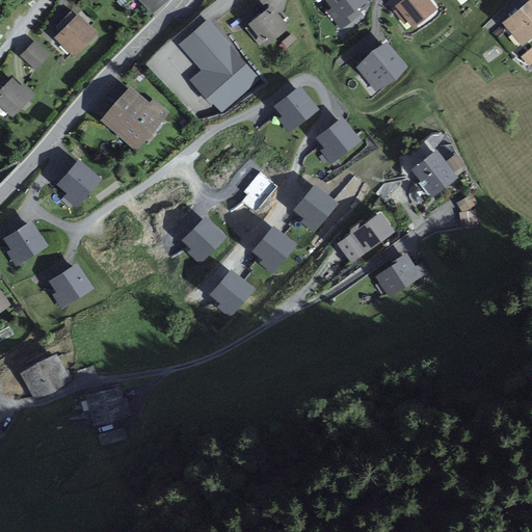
[(163,0),(142,0),(153,10),(163,0)]
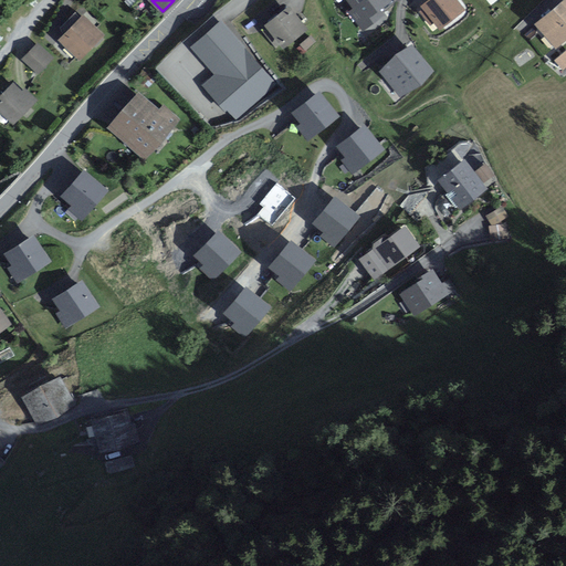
[(347,0),(354,8),(348,12),(364,31),(385,14),(380,9),(391,0),(347,0)]
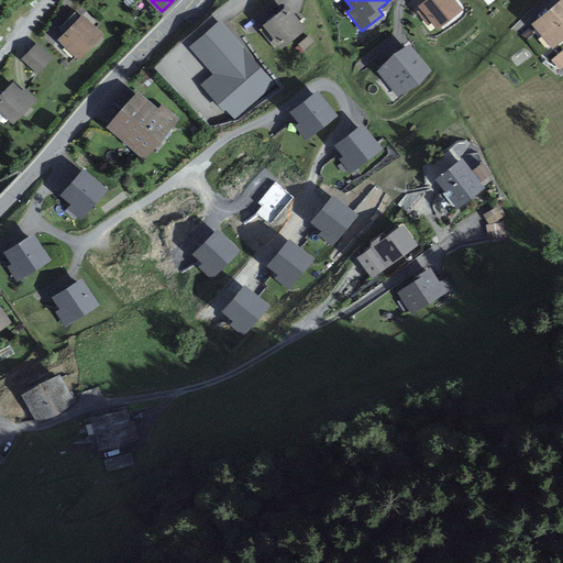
[(456,0),(423,0),(415,8),(428,25),(432,22),(438,31),(464,9),(456,0)]
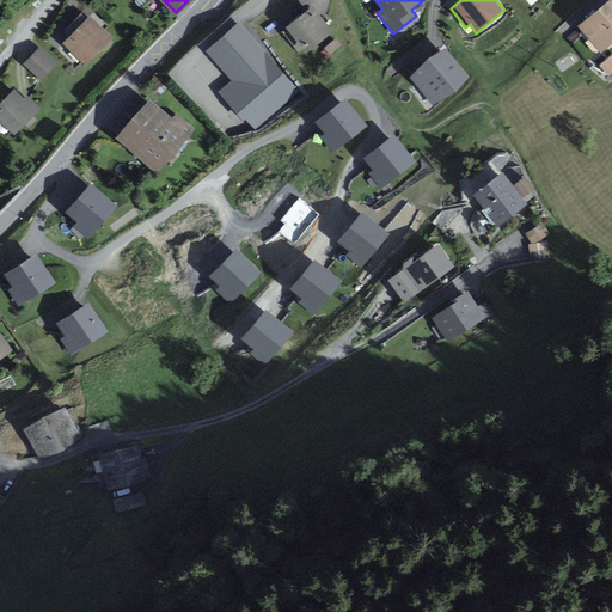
[(611,43),(611,2),(583,26),(603,51),(611,43)]
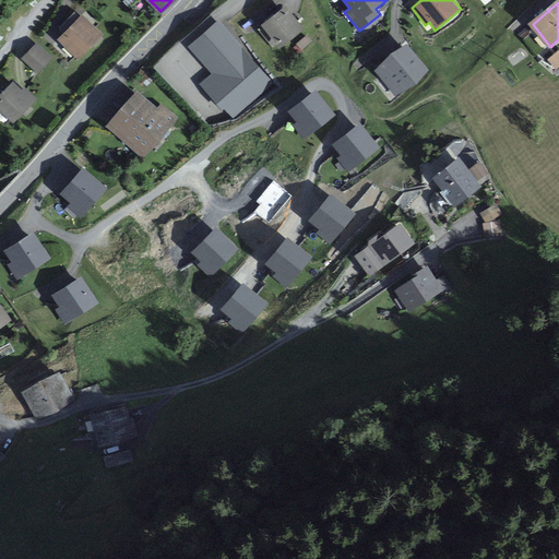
[(304,27),(286,7),(261,27),(278,48),(304,27)]
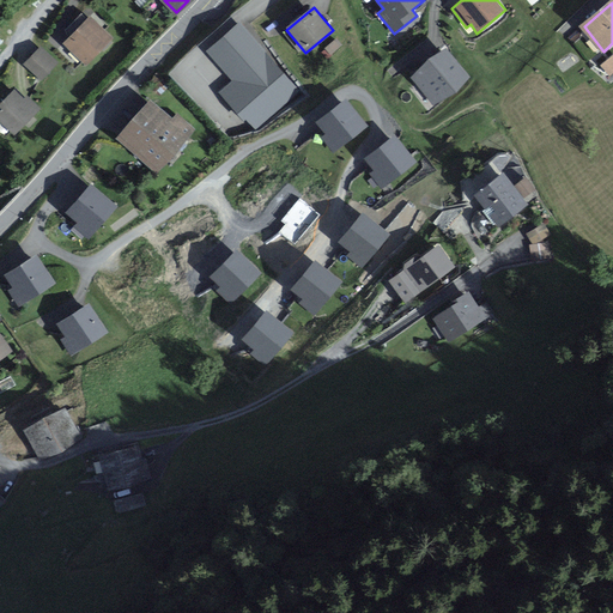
[(84,10),(66,29),(71,34),(89,14),(84,10)]
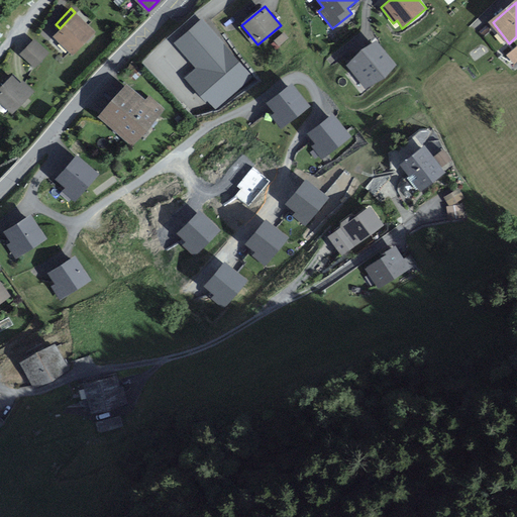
[(94,31),(77,14),(56,36),(74,54),(94,31)]
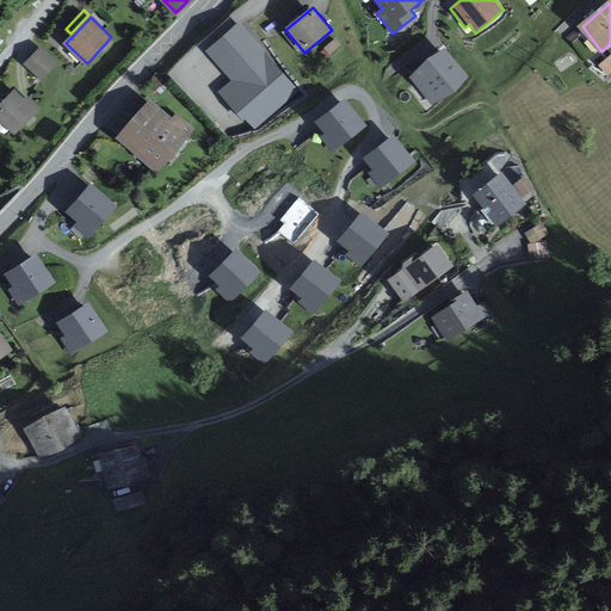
[(296,91),(239,25),(209,50),(235,80),(223,91),(254,127),(296,91)]
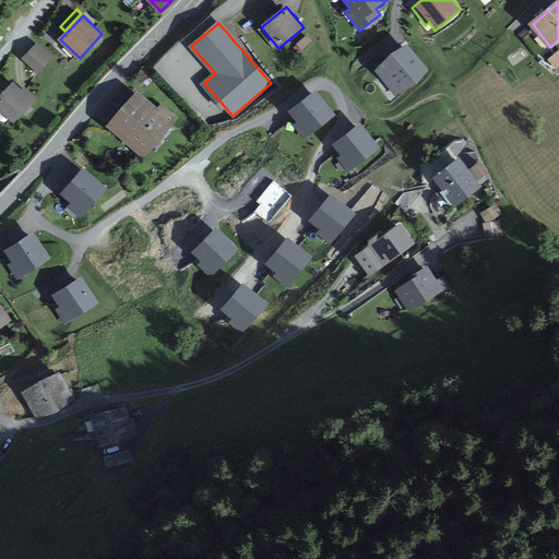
[(55,57),(38,42),(24,58),(40,72),(55,57)]
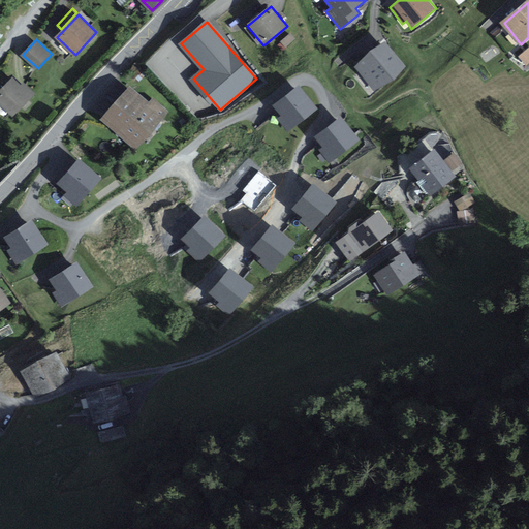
[(354,66),(374,91),(405,66),(385,41),(354,66)]
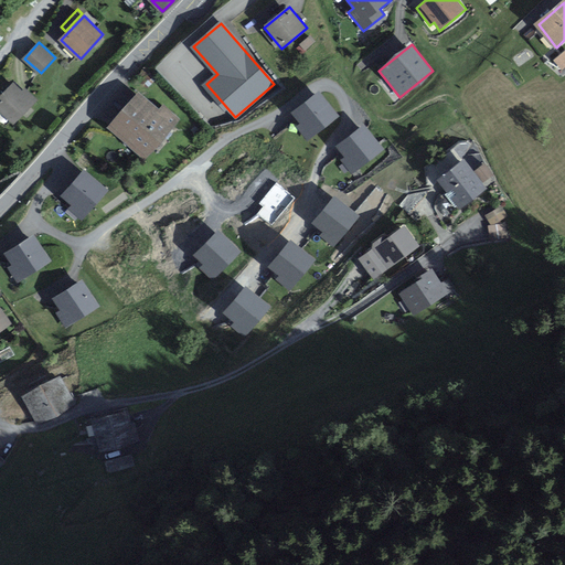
[(564,64),(564,50),(553,60),(561,68),(564,64)]
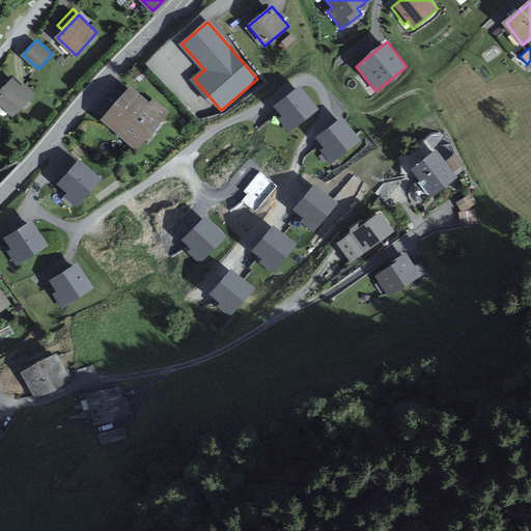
[(20,86),(14,80),(0,92),(0,102),(12,114),(33,94),(23,83),(20,86)]
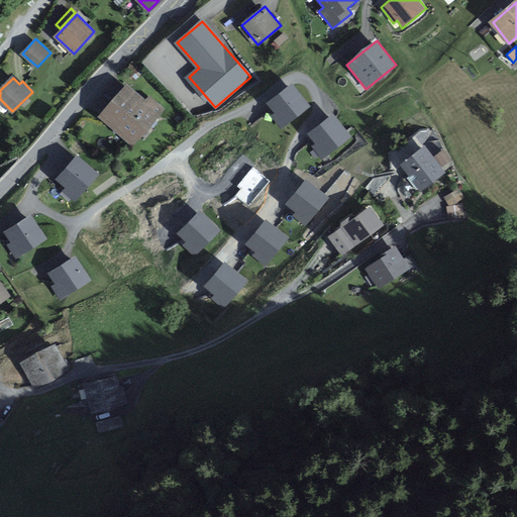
[(275,112),(271,115),(281,128),(310,105),(292,83),(267,103),(275,112)]
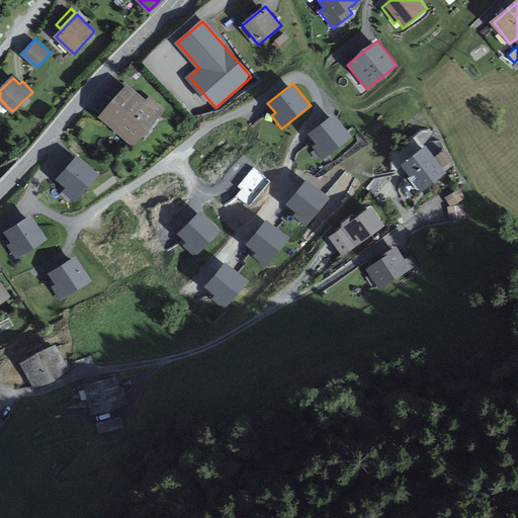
[(127,84),(98,116),(133,147),(166,109),(150,95),(146,100),(127,84)]
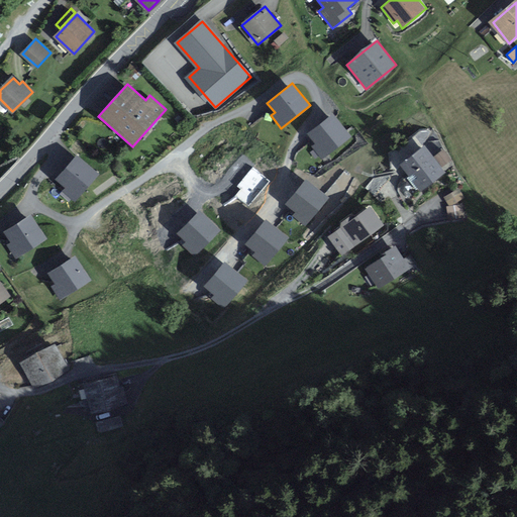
[(334,113),(308,133),(315,143),(312,145),(321,159),(351,136),(334,113)]
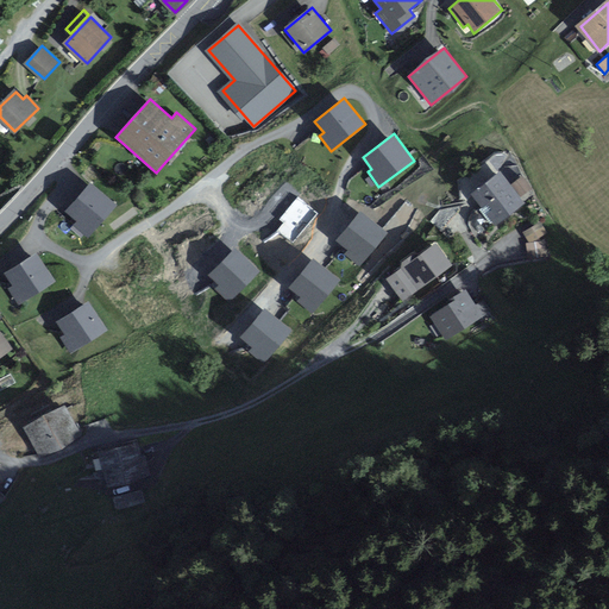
[(512,183),(502,171),(472,193),(495,224),(523,203),(518,196),(529,188),(521,176),(512,183)]
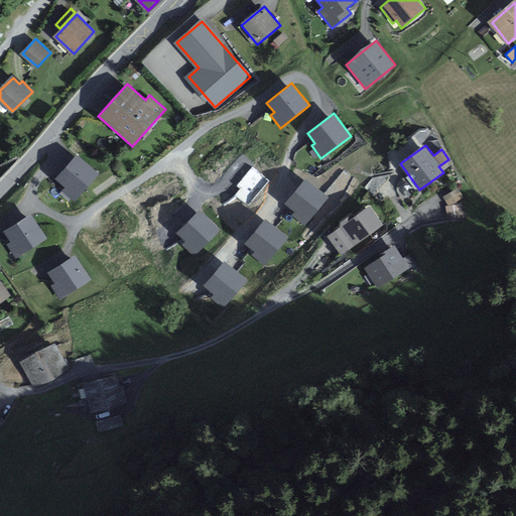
[(62,190),(75,202),(99,173),(78,154),(56,178),(66,187),(62,190)]
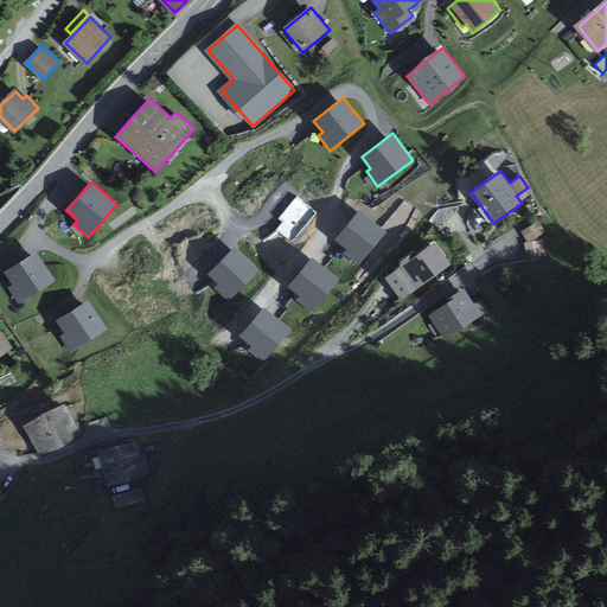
[(319,212),(298,195),(278,218),(283,222),(276,230),(293,244),(319,212)]
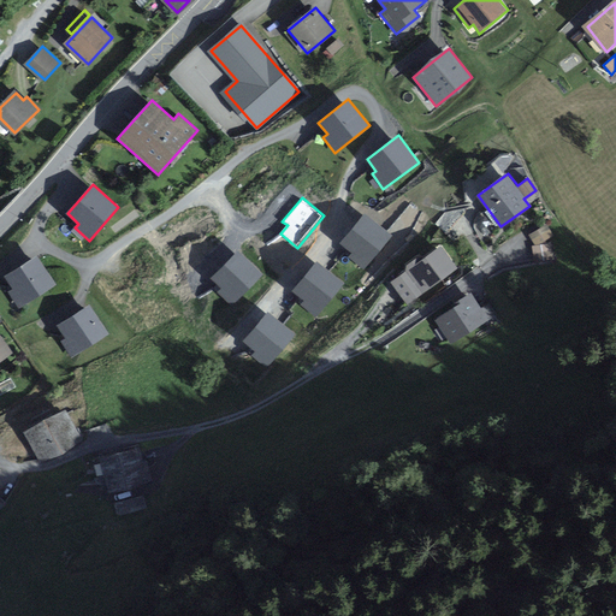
[(389,236),(366,217),(343,242),(356,253),(353,258),(363,267),(389,236)]
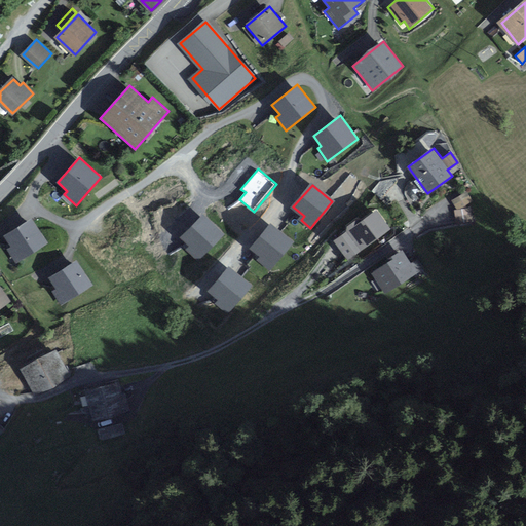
[(467,189),(452,196),(457,207),(453,209),(459,221),(465,218),(459,205),(473,199),(467,189)]
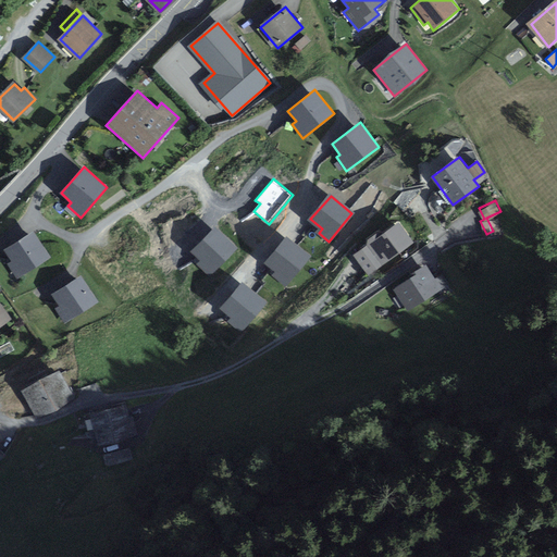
[(367,244),(355,254),(370,274),(412,243),(397,222),(383,233),(376,232),(367,239),(367,244)]
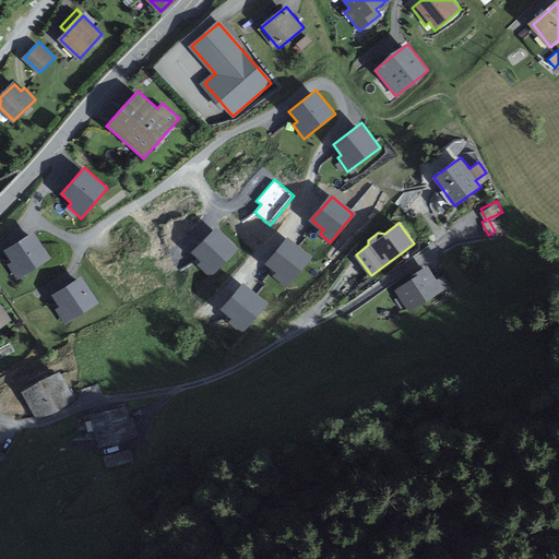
[(236,250),(216,230),(194,252),(205,263),(202,266),(211,276),(236,250)]
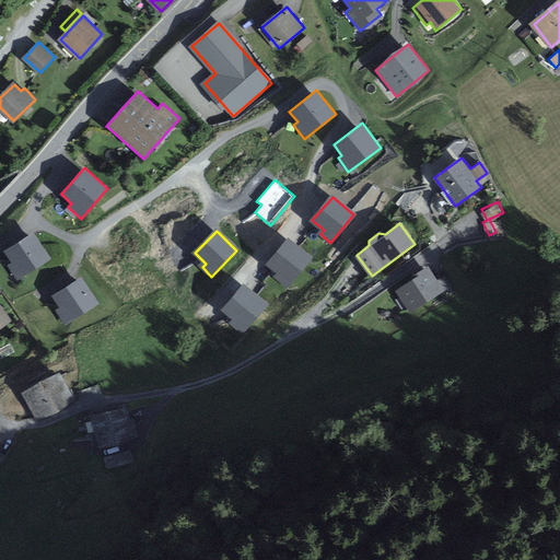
[(49,258),(34,234),(7,251),(14,263),(10,266),(18,279),(49,258)]
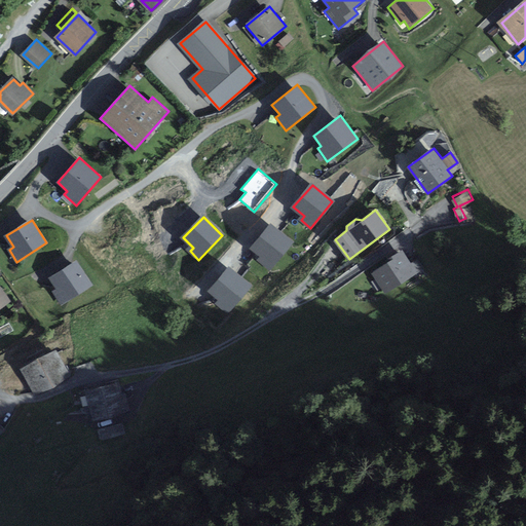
[(292,242),(271,225),(253,248),(263,256),(260,260),(270,268),(292,242)]
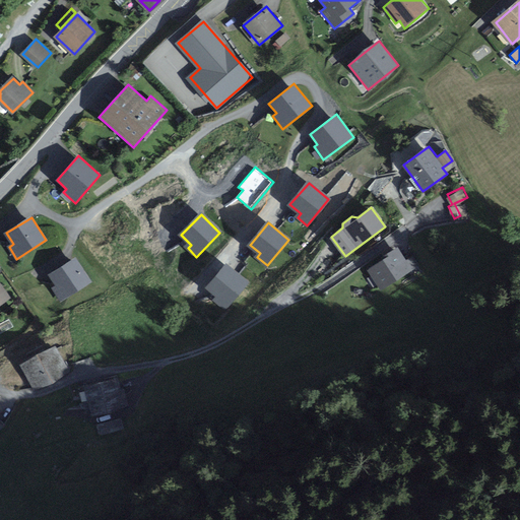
[(405,260),(397,246),(380,257),(382,261),(368,269),(381,289),(419,265),(413,255),(405,260)]
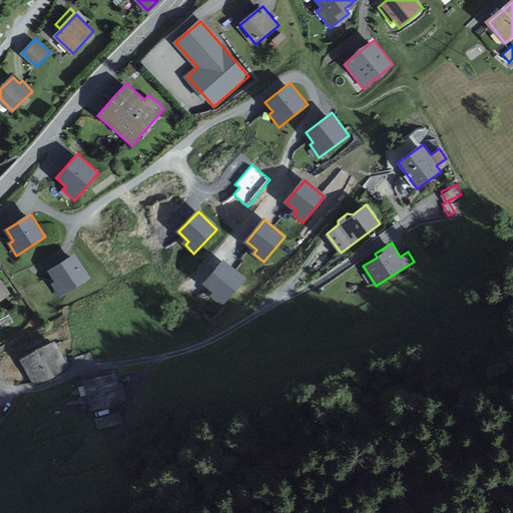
[(88,278),(74,255),(50,271),(57,282),(53,285),(60,296),(88,278)]
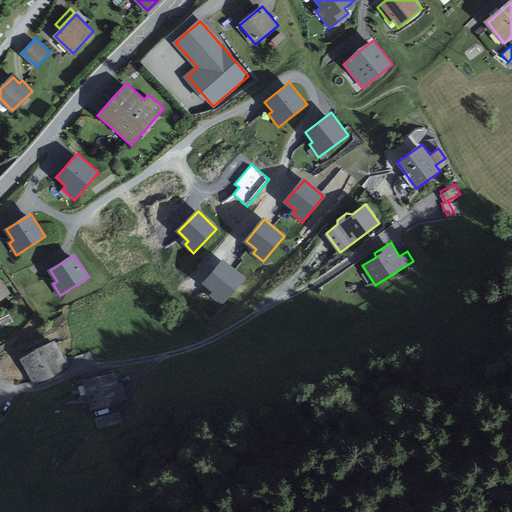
[(243,278),(223,261),(205,283),(215,292),(212,295),(222,303),(243,278)]
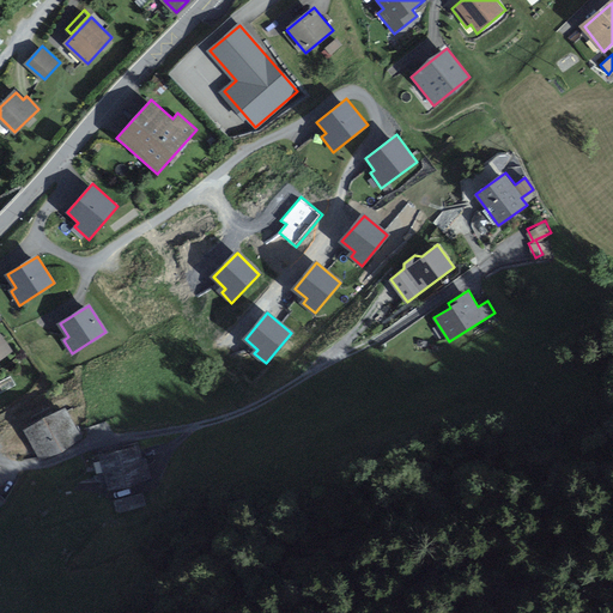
[(83,439),(68,410),(28,429),(42,459),(83,439)]
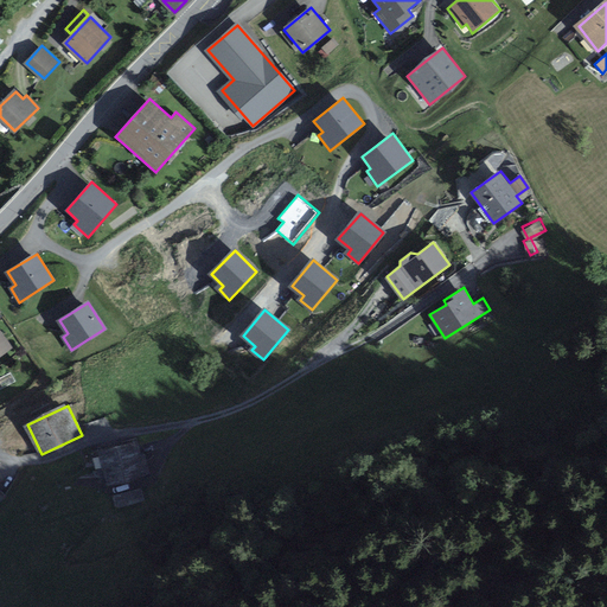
[(135,443),(101,453),(108,484),(148,473),(144,454),(139,455),(135,443)]
